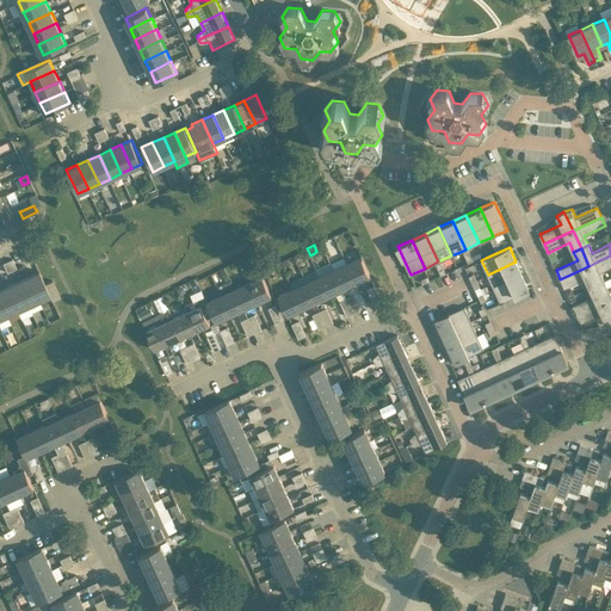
[(610,255),(588,266),(597,283),(605,281),(600,272),(610,266),(610,255)]
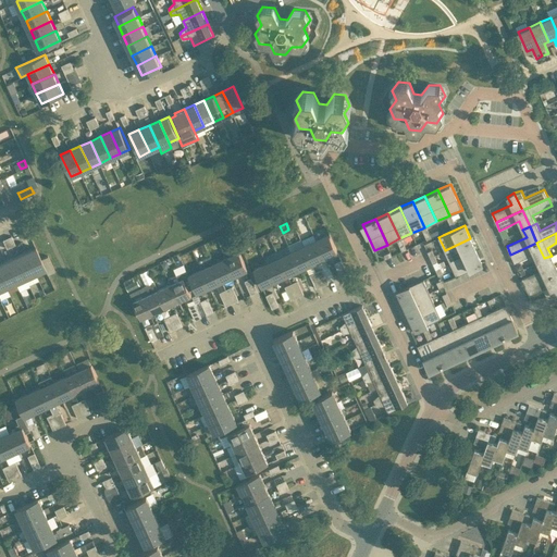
[(330,234),(317,239),(325,257),(337,251),(330,234)]
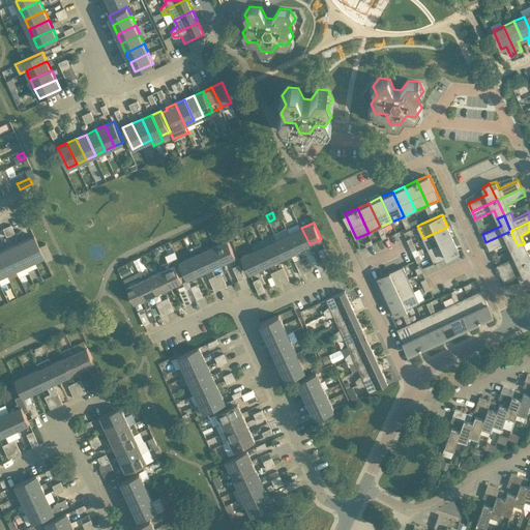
[(423,238),(429,249),(453,238),(447,227),(423,238)]
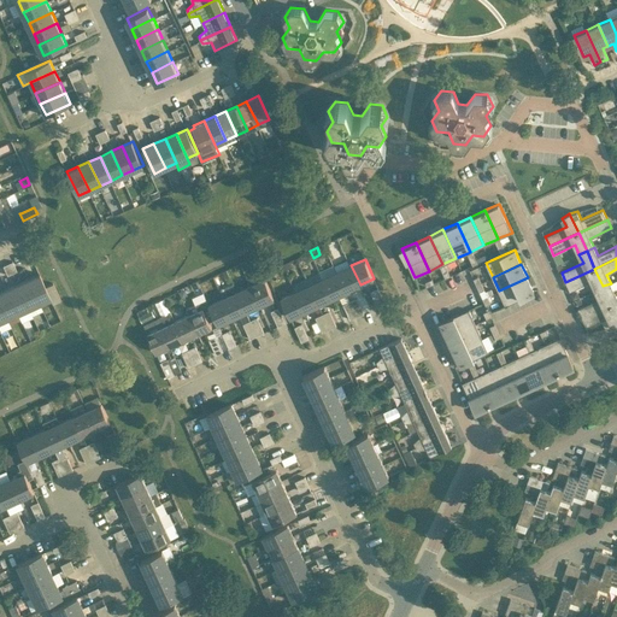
[(346,291),(360,285),(351,265),(338,271),(346,291)]
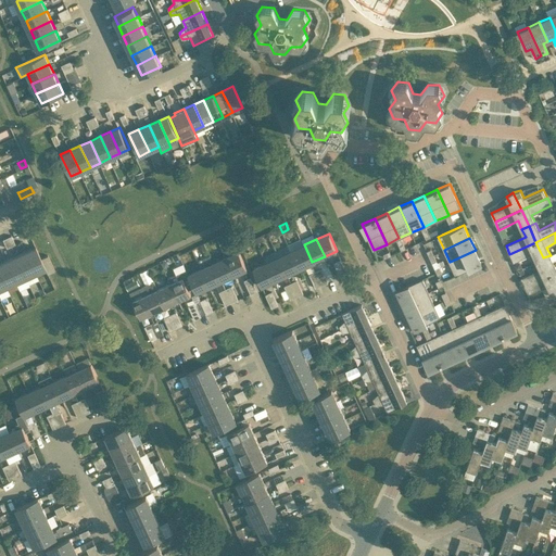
[(536,261),(543,257),(535,242),(509,254),(514,262),(533,253),(536,261)]
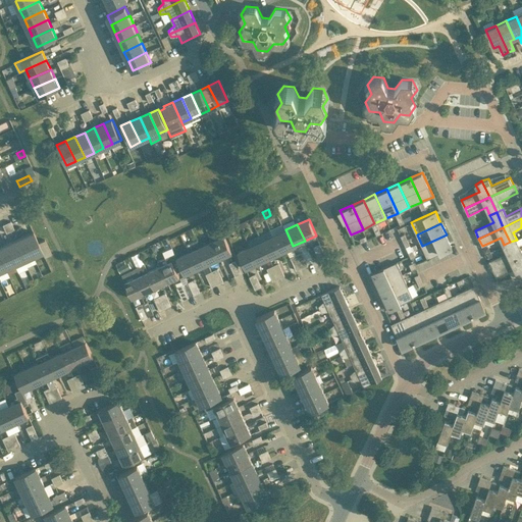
[(249,244),(272,233),(270,228),(247,239),(249,244)]
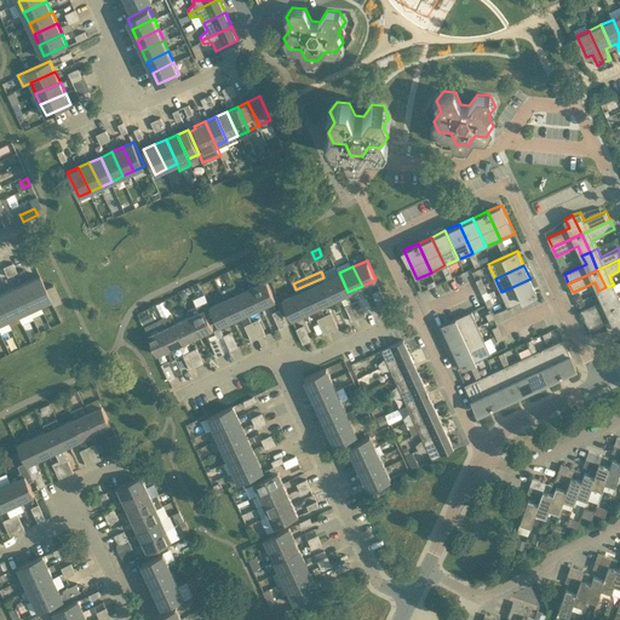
[(334,299),(348,292),(339,273),(325,280),(334,299)]
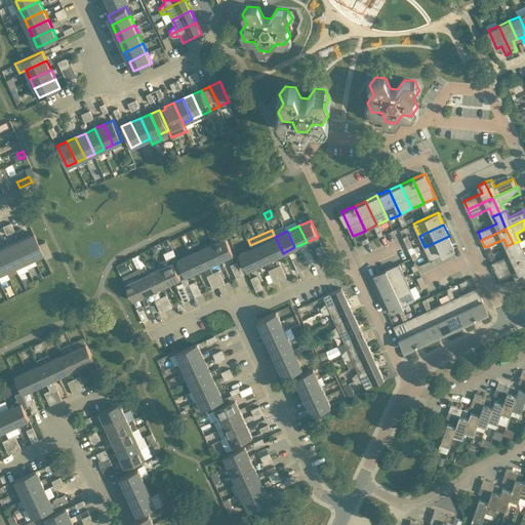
[(34,257),(42,253),(45,258),(52,255),(45,240),(38,243),(34,233),(24,237),(34,257)]
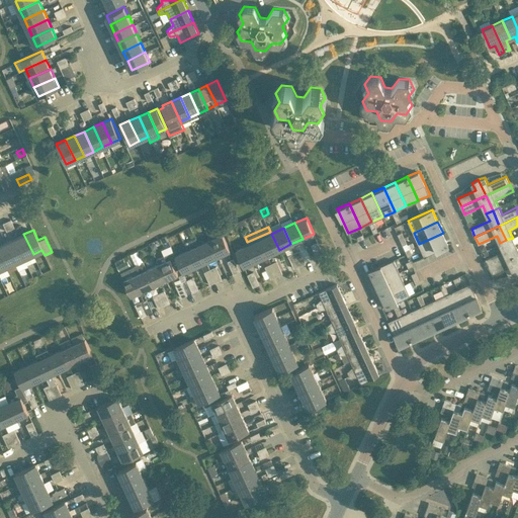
[(448,245),(443,233),(419,244),(425,256),(448,245)]
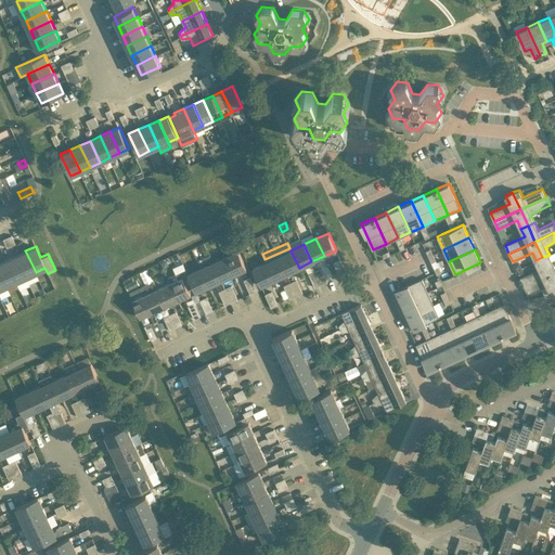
[(26,276),(36,272),(25,250),(15,255),(26,276)]
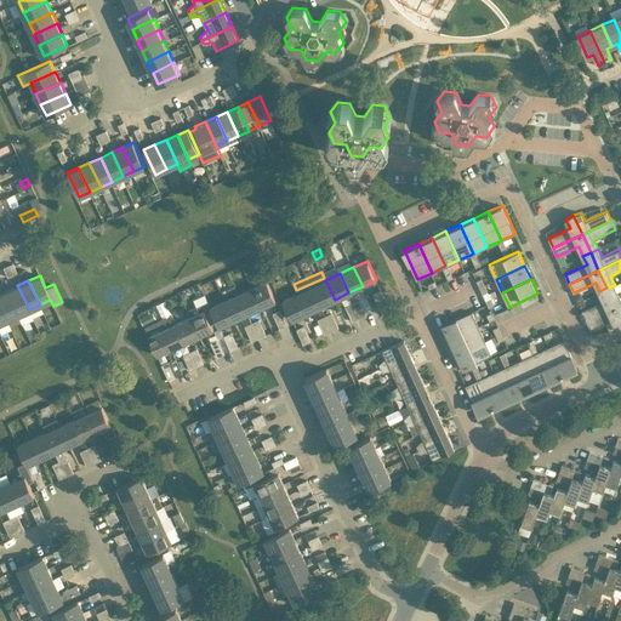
[(267,280),(252,286),(262,306),(275,300),(267,280)]
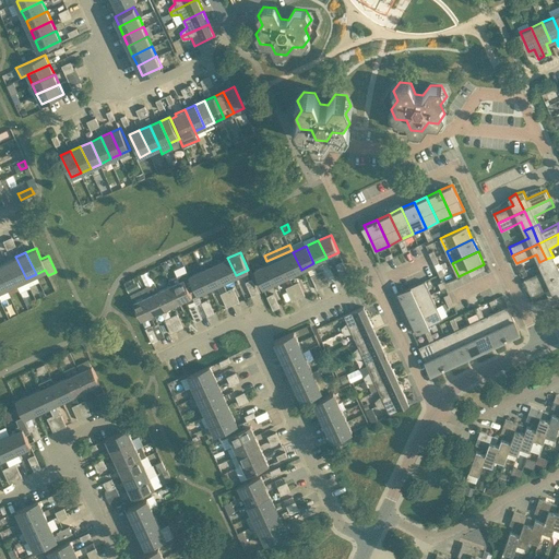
[(288,275),(301,270),(293,252),(281,258),(288,275)]
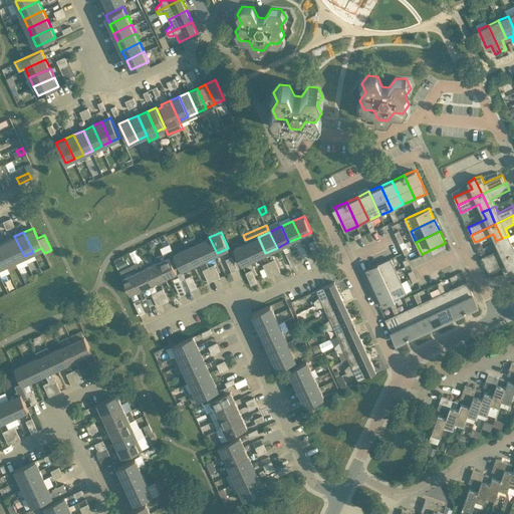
[(15,261),(24,256),(14,236),(5,240),(15,261)]
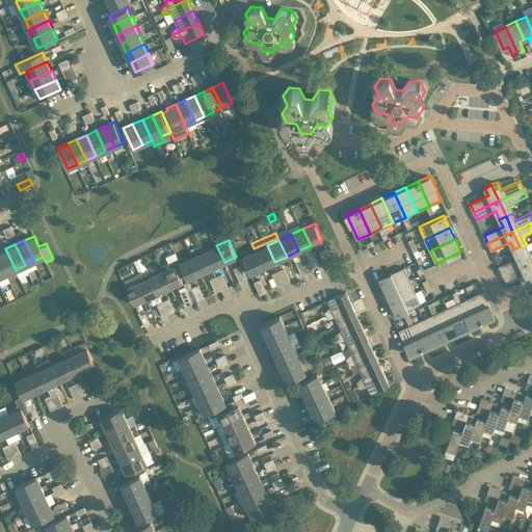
[(200,273),(212,268),(205,251),(201,244),(190,248),(193,257),(192,257),(200,273)]
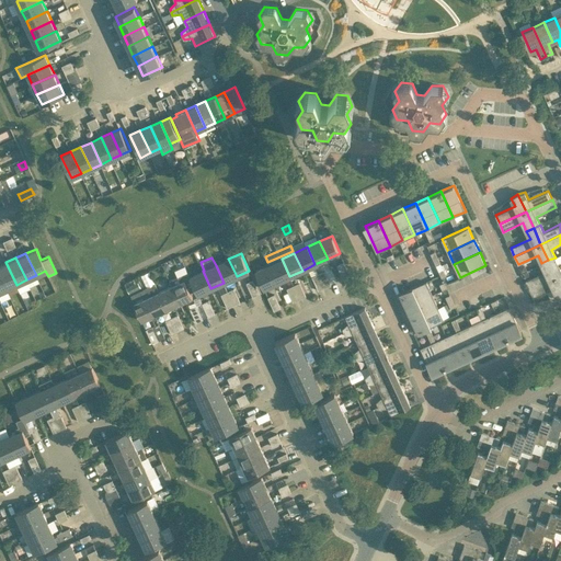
[(548,260),(556,276),(560,274),(560,263),(559,265),(558,263),(556,258),(548,260)]
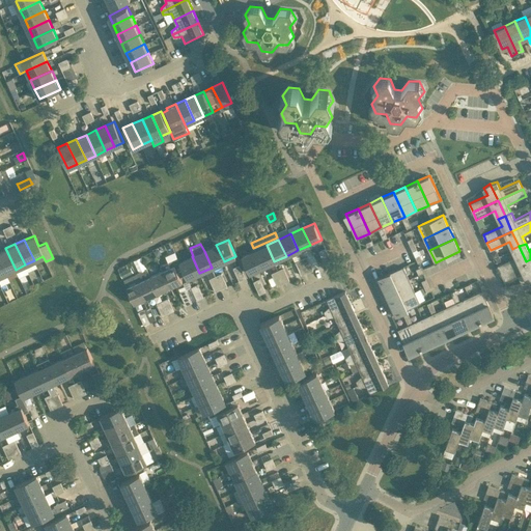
[(216,245),(204,251),(212,268),(224,261),(216,245)]
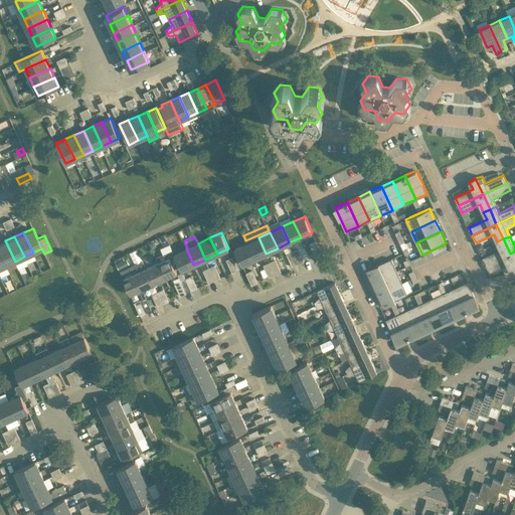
[(253,260),(266,253),(259,237),(246,243),(253,260)]
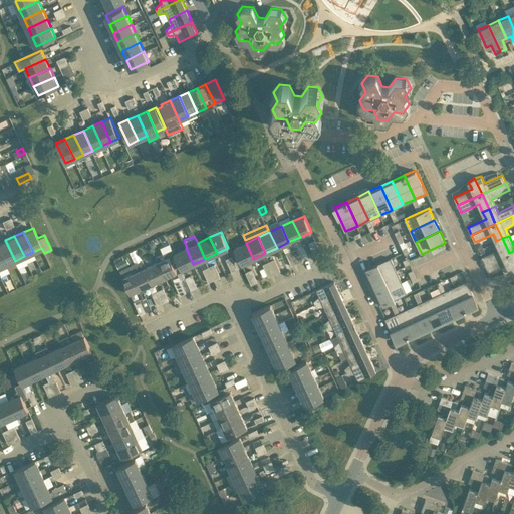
[(485,264),(509,253),(502,238),(496,241),(499,249),(482,257),(485,264)]
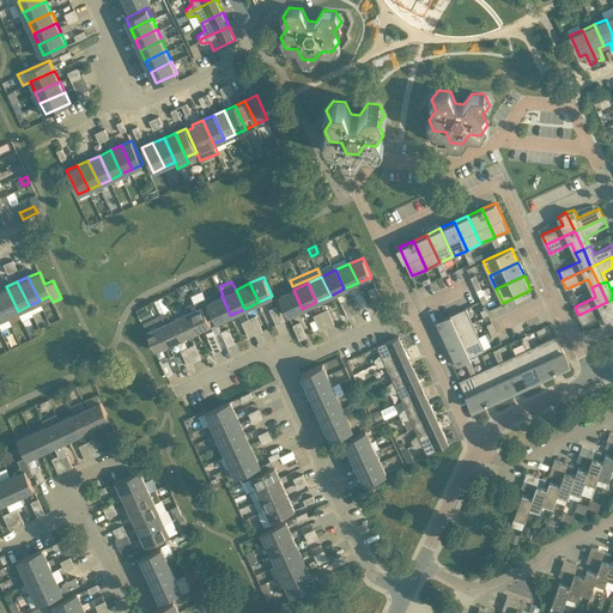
[(18,311),(6,286),(0,289),(0,301),(7,316),(18,311)]
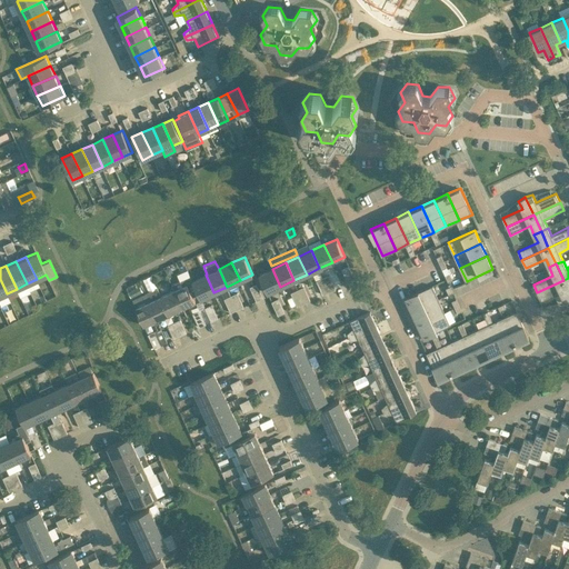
[(356,279),(349,266),(342,268),(349,282),(356,279)]
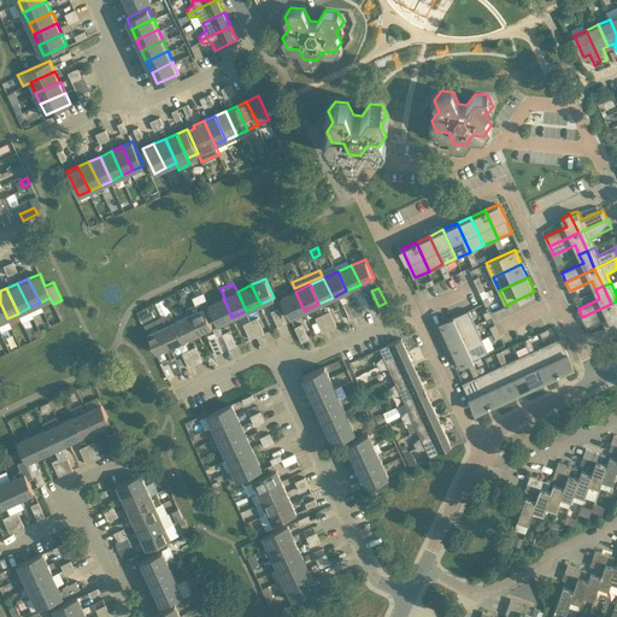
[(291,317),(304,311),(295,292),(281,298),(291,317)]
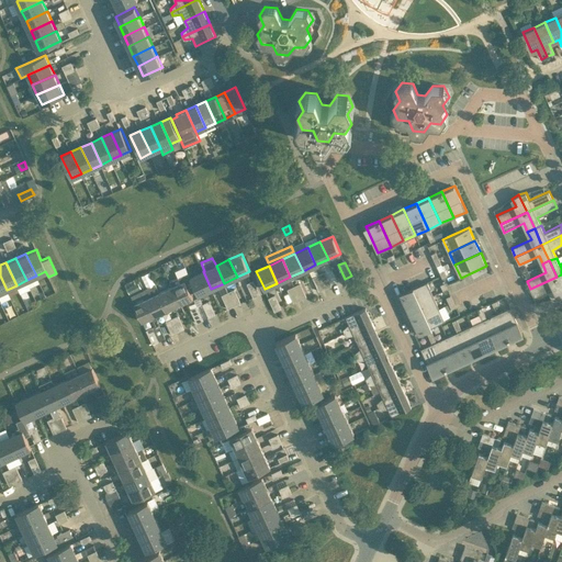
[(199,294),(211,289),(203,271),(190,277),(197,290),(199,294)]
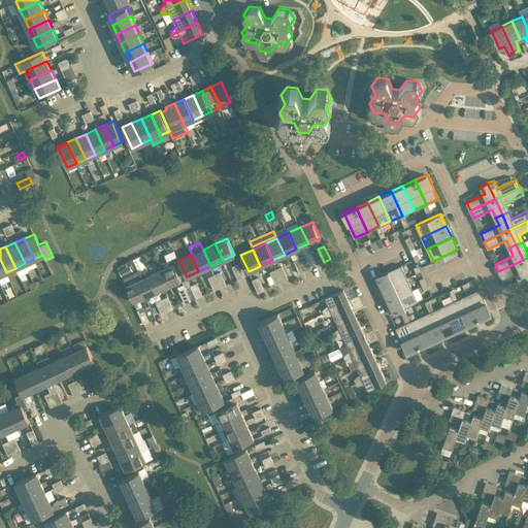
[(305,255),(300,257),(306,270),(311,267),(305,255)]
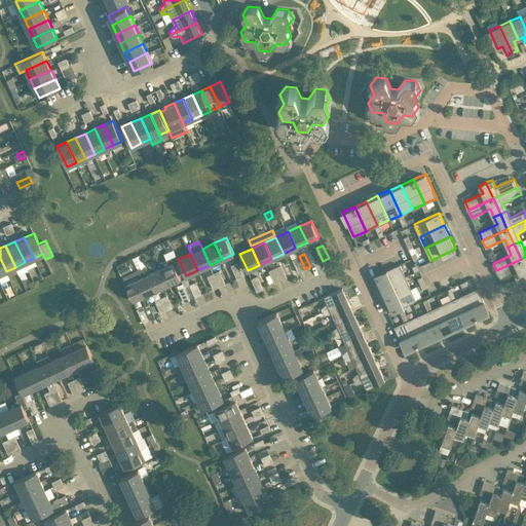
[(176,255),(171,257),(159,263),(161,267),(168,284),(181,278),(179,273),(184,271),(178,259),(176,255)]
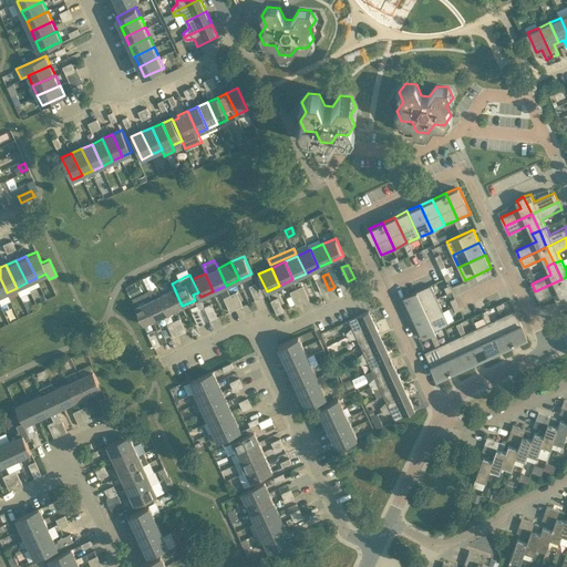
[(322,294),(329,290),(322,276),(316,279),(322,294)]
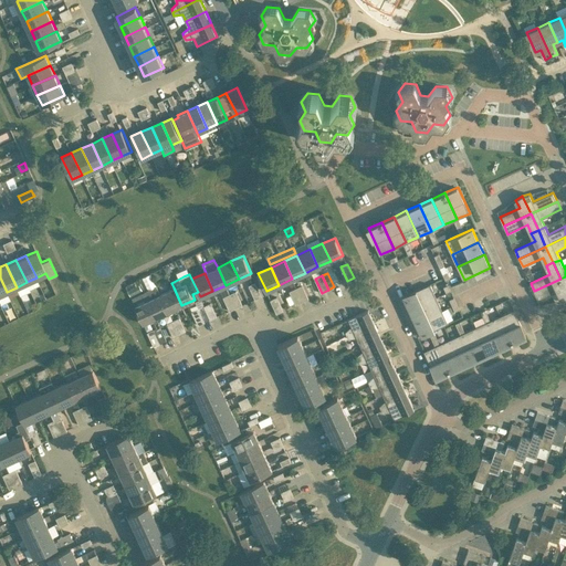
[(562,299),(565,297),(565,290),(561,279),(534,291),(538,300),(558,291),(562,299)]
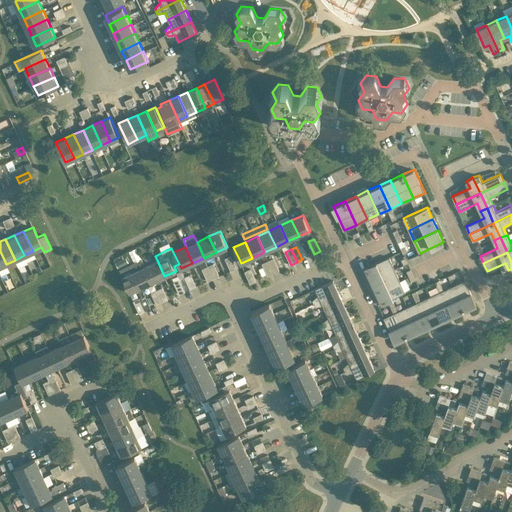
[(237,267),(231,255),(225,258),(231,270),(237,267)]
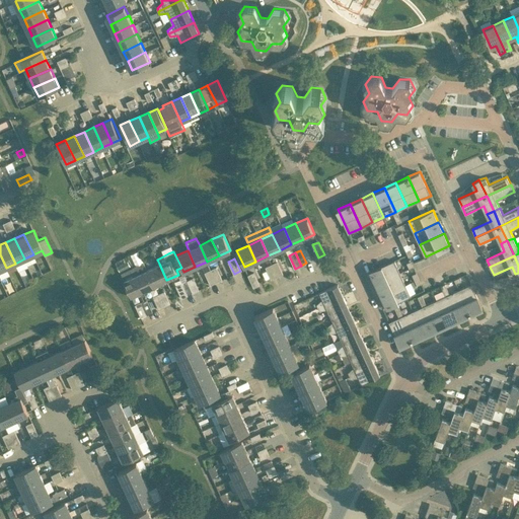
[(278,261),(272,264),(277,277),(283,274),(278,261)]
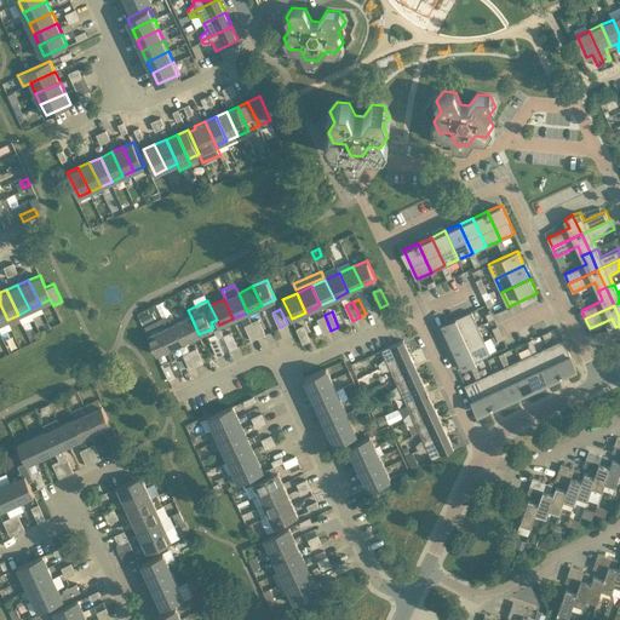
[(449,338),(478,325),(472,313),(443,325),(449,338)]
